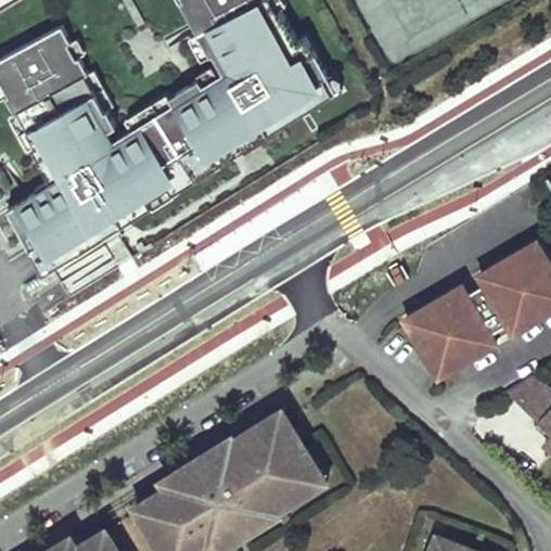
[(33,195),(4,212),(40,277),(72,257),(68,252),(97,234),(100,240),(149,209),(145,204),(167,191),(170,196),(193,181),(189,176),(206,165),(209,171),(240,153),(236,146),(270,126),(273,131),(330,97),(320,80),(324,78),(303,38),(296,41),(278,11),(276,12),(268,0),(181,0),(186,8),(180,11),(207,60),(209,59),(219,77),(199,89),(195,84),(165,102),(169,109),(107,145),(102,137),(113,131),(103,114),(101,115),(82,80),(85,79),(75,62),(73,63),(64,48),(67,47),(59,30),(0,61),(0,91),(4,100),(2,101),(11,117),(13,116),(31,151),(29,152),(48,186),(51,193),(37,202),(33,195)]
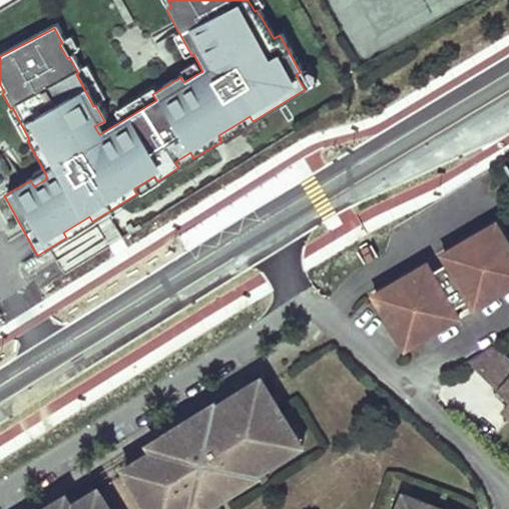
[(167,0),(160,0),(166,10),(171,7),(167,0)]
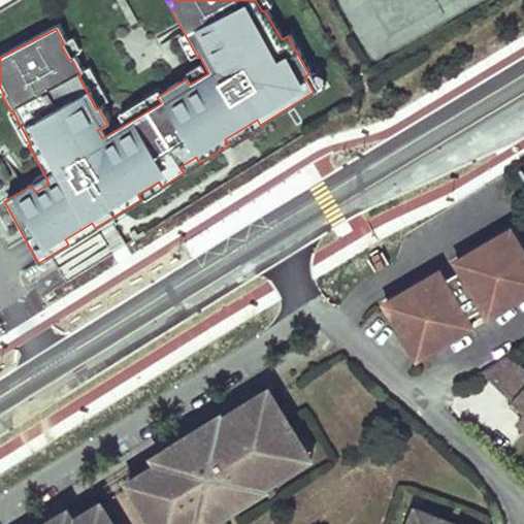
[(71,59),(64,44),(61,45),(69,60),(71,59)]
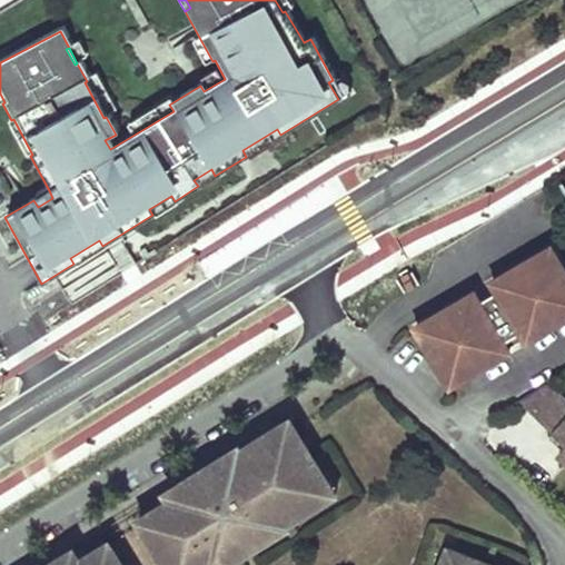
[(328,82),(338,99),(343,97),(333,80),(328,82)]
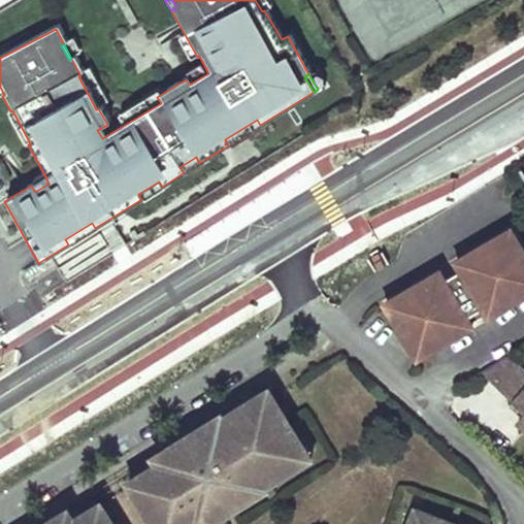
[(96,109),(98,108),(80,75),(78,76),(96,109)]
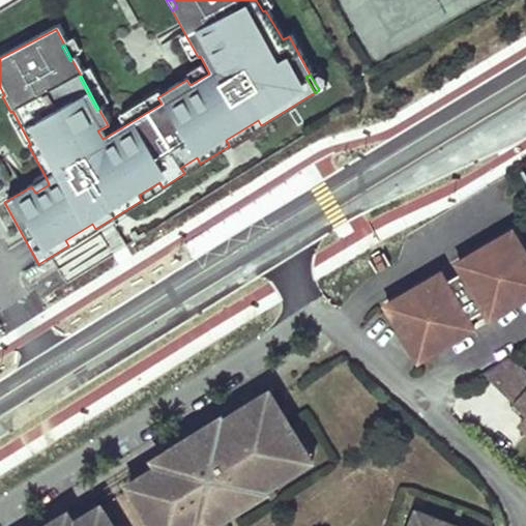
[(12,111),(10,112),(28,145),(30,144),(12,111)]
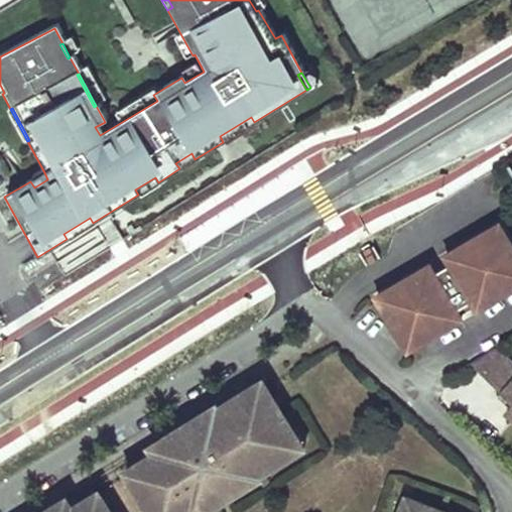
[(220,136),(223,142),(254,122),(251,117),(220,136)]
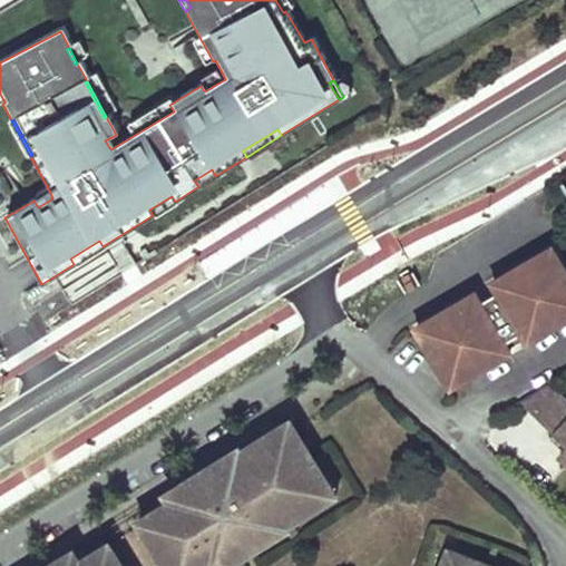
[(194,181),(198,186),(215,176),(212,169),(194,181)]
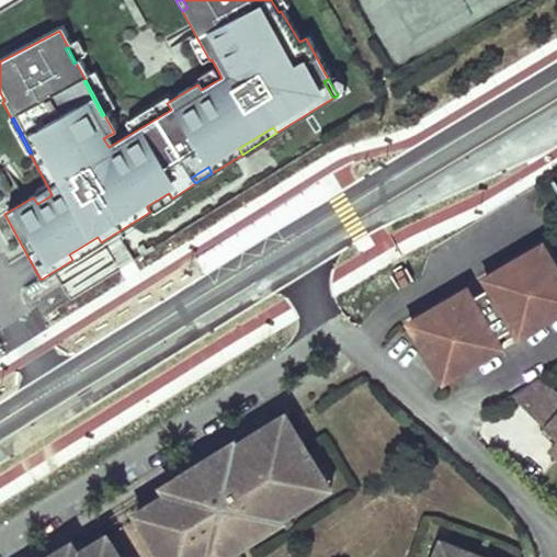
[(33,197),(37,204),(52,195),(48,188),(33,197)]
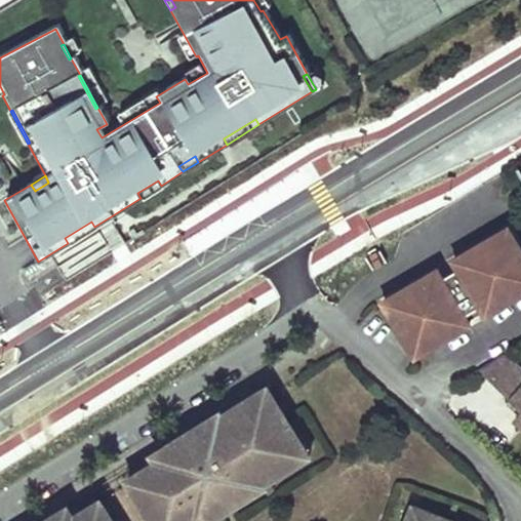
[(137,193),(141,198),(161,186),(158,181),(137,193)]
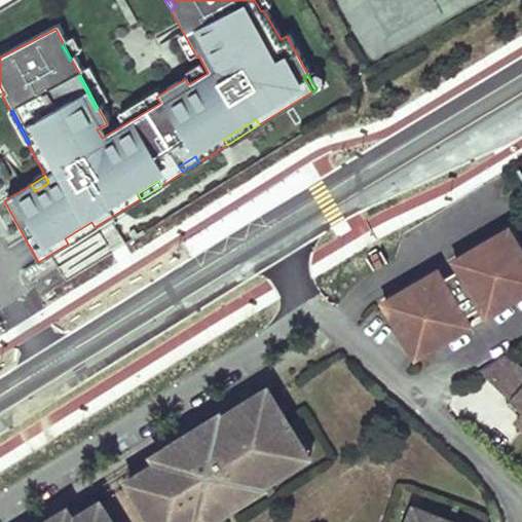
[(65,238),(68,244),(95,227),(91,222),(65,238)]
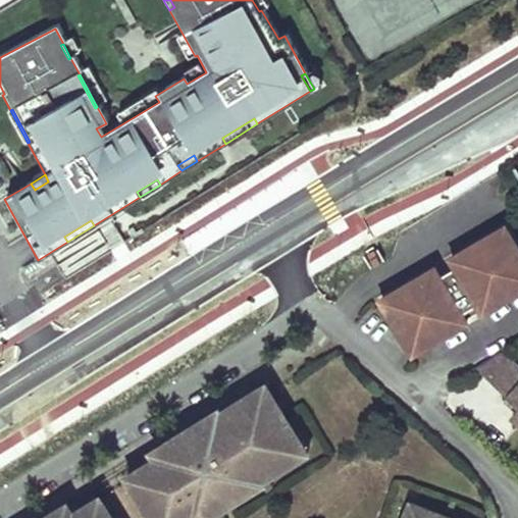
[(63,277),(118,241),(107,224),(52,261),(63,277)]
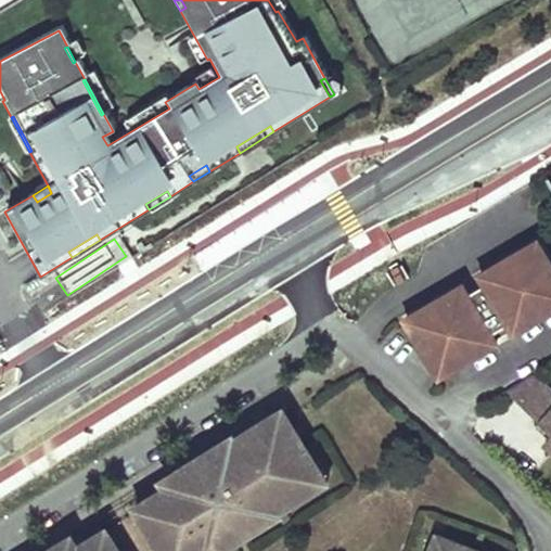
[(511,333),(550,308),(550,270),(534,241),(520,248),(524,256),(492,276),(498,283),(485,291),(468,300),(458,307),(452,299),(419,319),(414,310),(400,319),(435,377),(492,343),(489,334),(504,323),(511,333)]
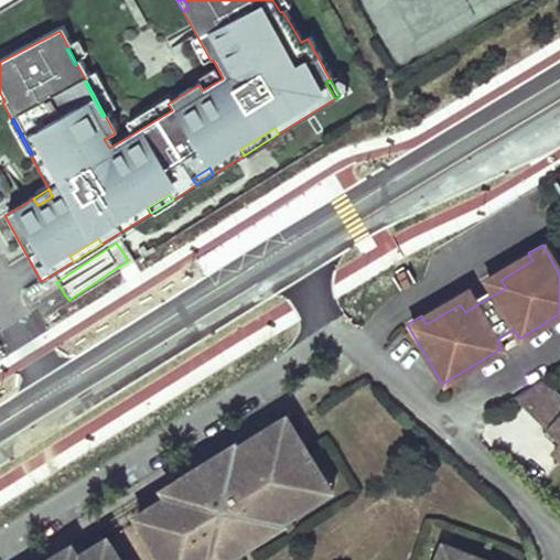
[(483,279),(493,295),(506,288),(501,280),(532,260),(528,252),(483,279)]
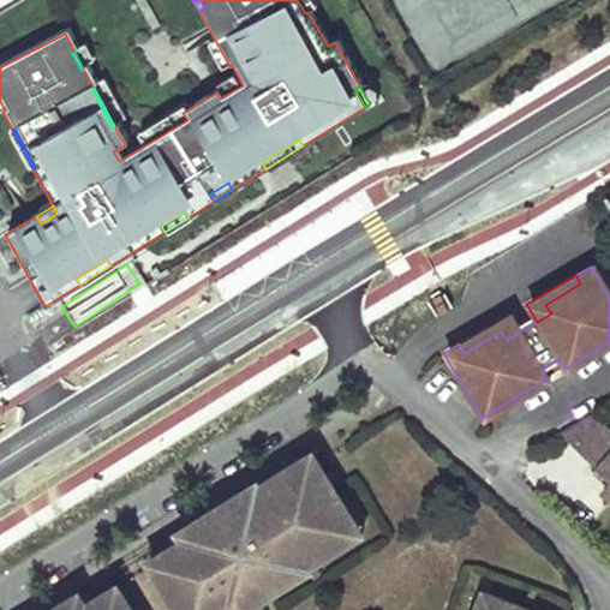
[(508,315),(459,344),(464,353),(501,332),(507,340),(518,333),(508,315)]
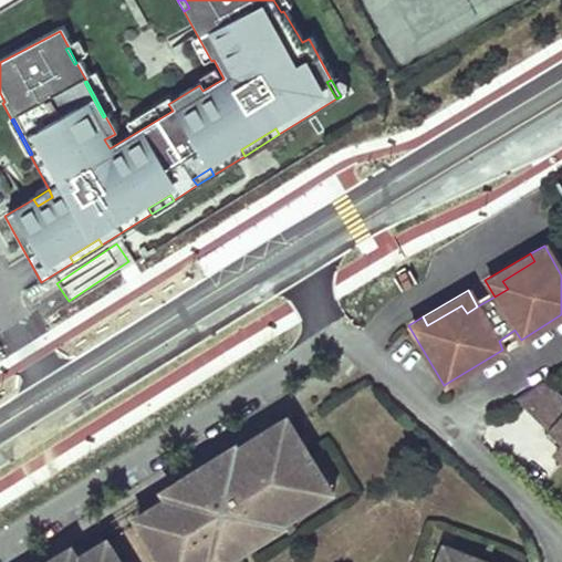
[(561,404),(540,384),(512,401),(561,445),(552,455),(561,464),(561,404)]
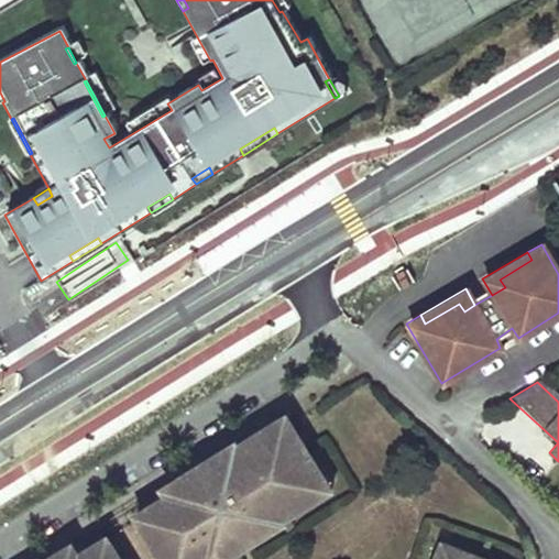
[(276,423),(282,431),(292,426),(286,416),(276,423)]
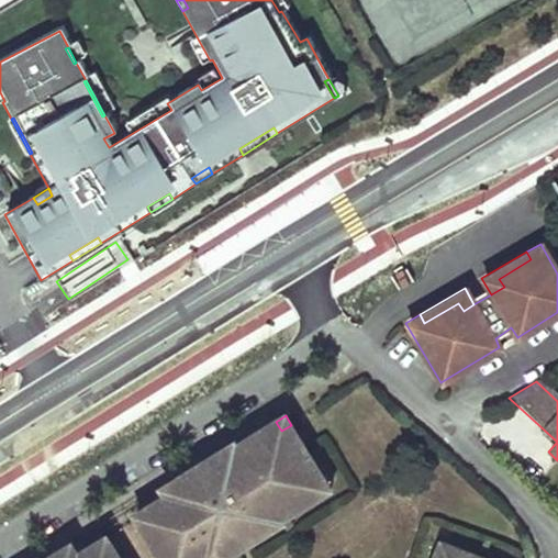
[(170,493),(138,513),(166,557),(207,557),(211,555),(220,549),(223,555),(234,548),(233,547),(237,545),(261,529),(261,531),(272,525),(269,520),(278,514),(281,519),(321,495),(315,486),(326,480),(291,425),(281,431),(276,422),(236,446),(238,450),(230,456),(225,449),(177,479),(181,487),(170,493)]
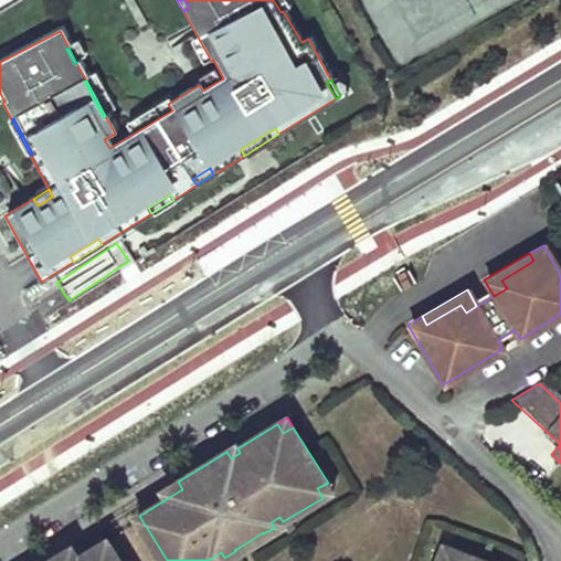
[(235,446),(226,452),(231,458),(240,453),(237,448),(235,446)]
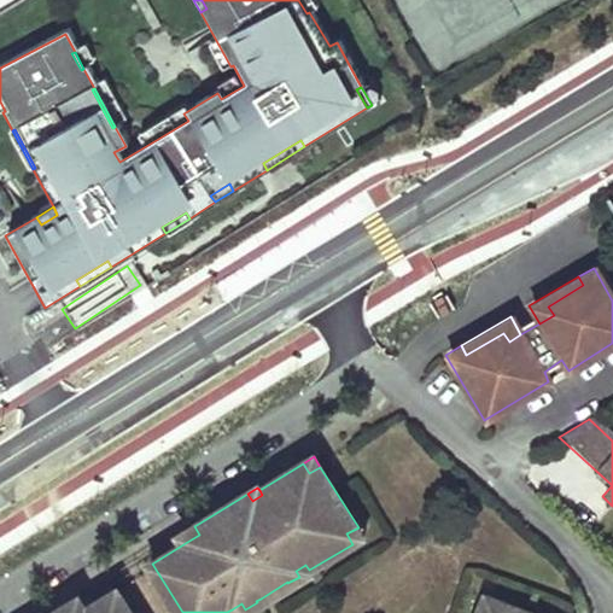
[(194,526),(182,533),(187,542),(199,535),(194,526)]
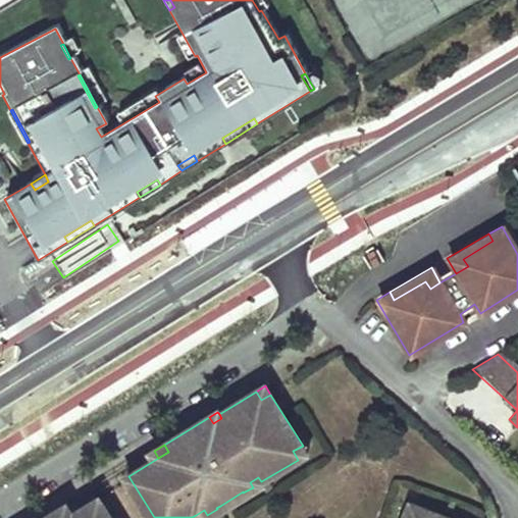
[(293,451),(298,460),(308,455),(303,446),(293,451)]
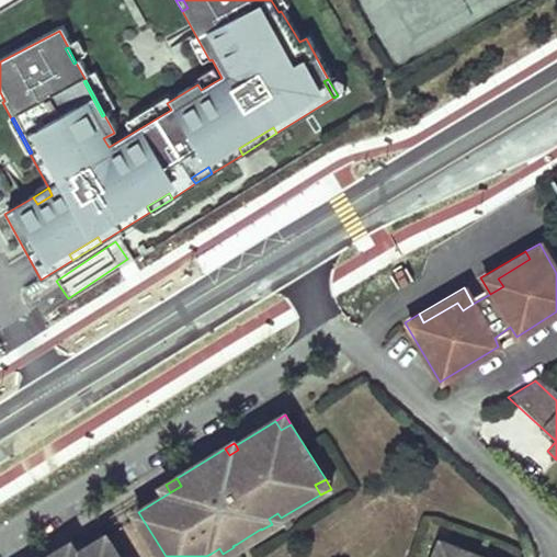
[(272,524),(274,527),(283,522),(281,518),(277,513),(269,519),(272,524)]
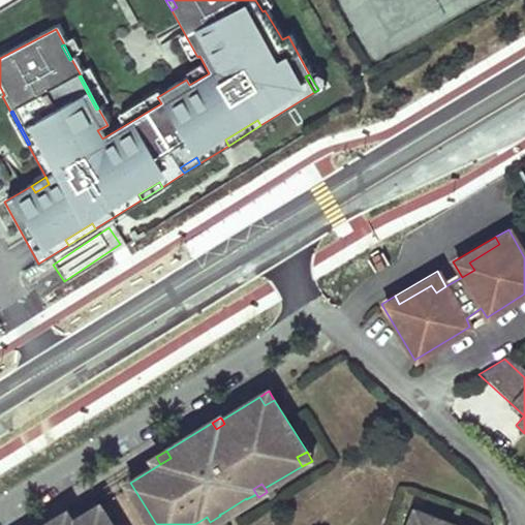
[(114,524),(102,505),(74,522),(72,518),(62,524),(58,518),(47,524),(114,524)]
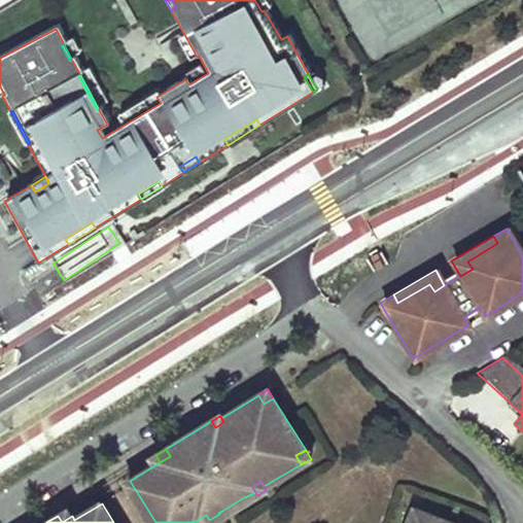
[(58,516),(62,522),(72,516),(68,510),(58,516)]
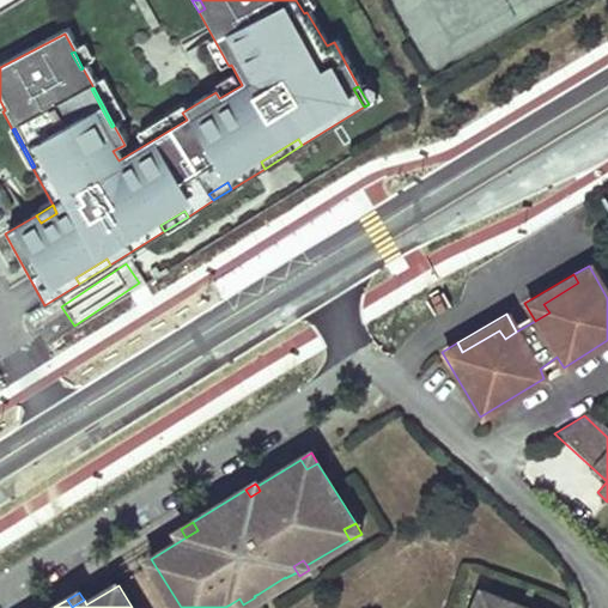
[(472,605),(479,607),(482,607),(487,596),(475,593),(472,605)]
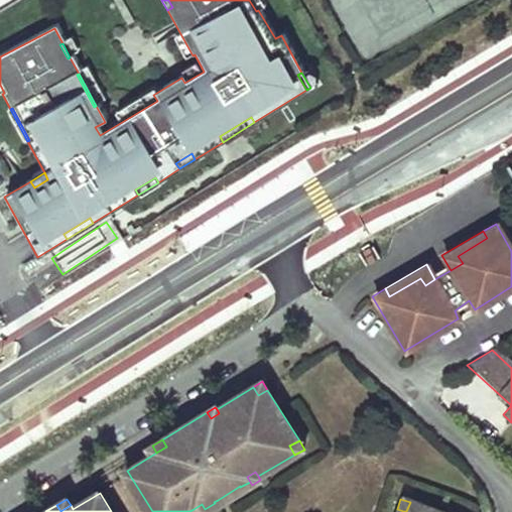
[(436,511),(410,502),(406,511),(403,511),(397,509),(396,511),(436,511)]
